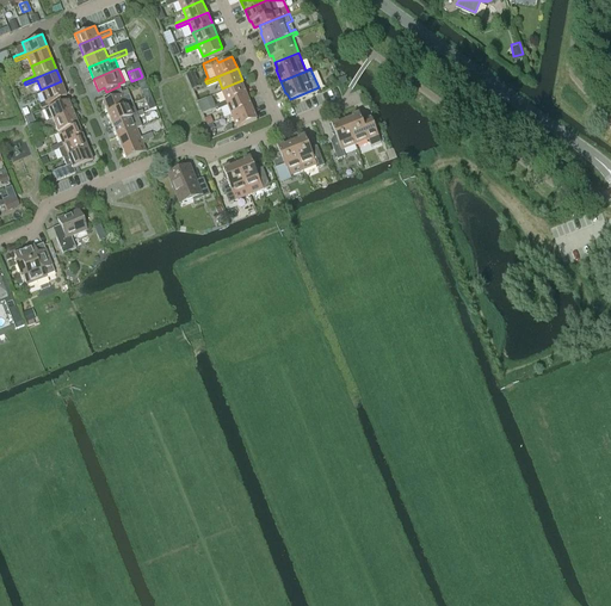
[(215,103),(216,105),(247,92),(242,80),(222,88),(226,98),(215,103)]
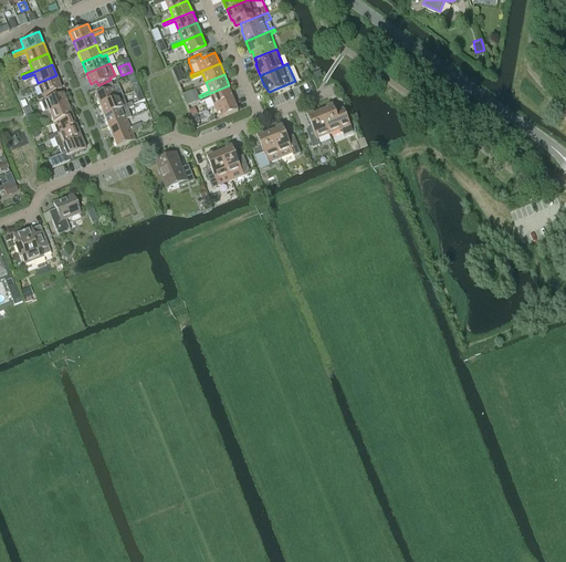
[(61,86),(56,75),(38,83),(41,92),(37,94),(38,97),(43,96),(42,94),(61,86)]
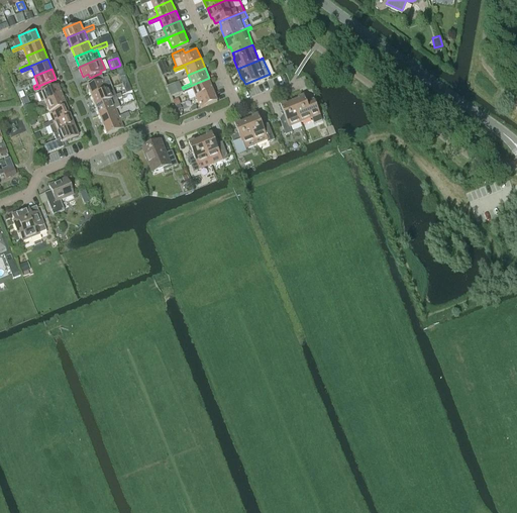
[(86,84),(90,94),(111,85),(107,74),(102,76),(101,73),(90,78),(92,82),(86,84)]
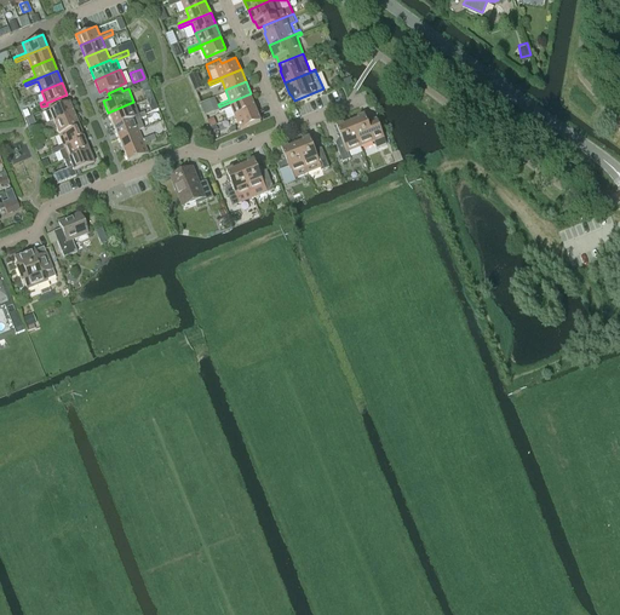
[(251,93),(219,107),(219,109),(231,104),(235,114),(256,105),(251,93)]
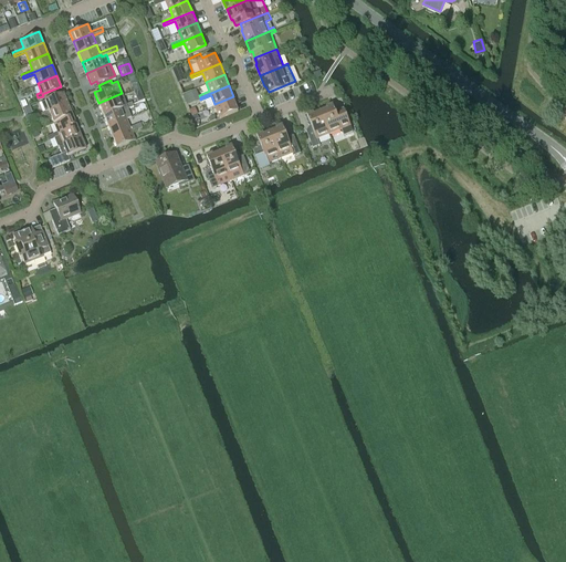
[(48,108),(43,110),(38,112),(39,116),(48,113),(50,112),(49,110),(67,102),(63,91),(44,99),(48,108)]
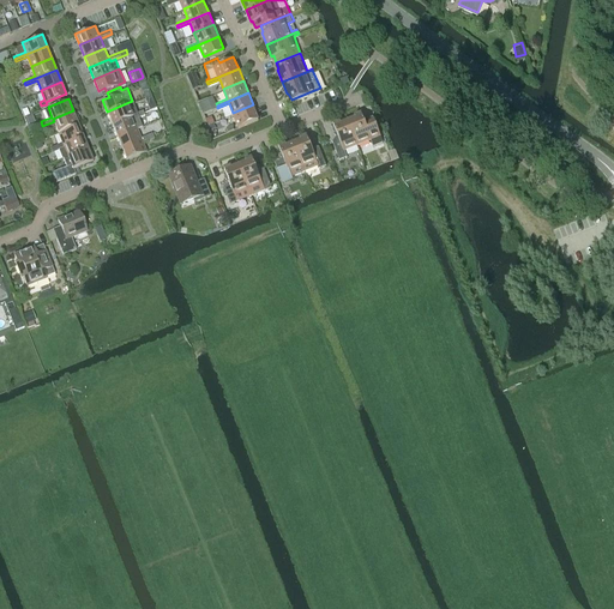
[(107,112),(112,124),(132,115),(132,116),(138,115),(144,113),(143,109),(152,106),(150,101),(143,104),(142,107),(136,109),(132,101),(107,112)]
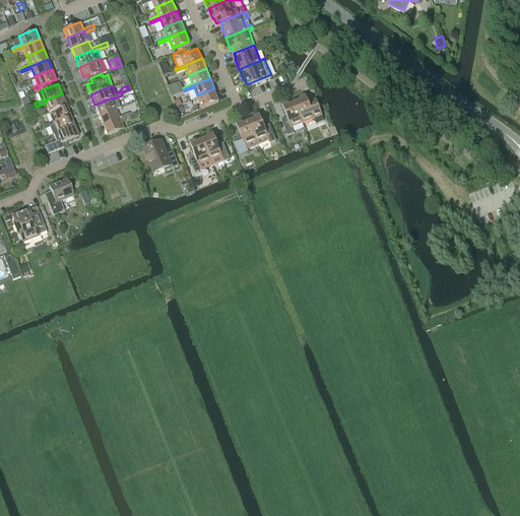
[(197,95),(202,106),(218,99),(214,88),(197,95)]
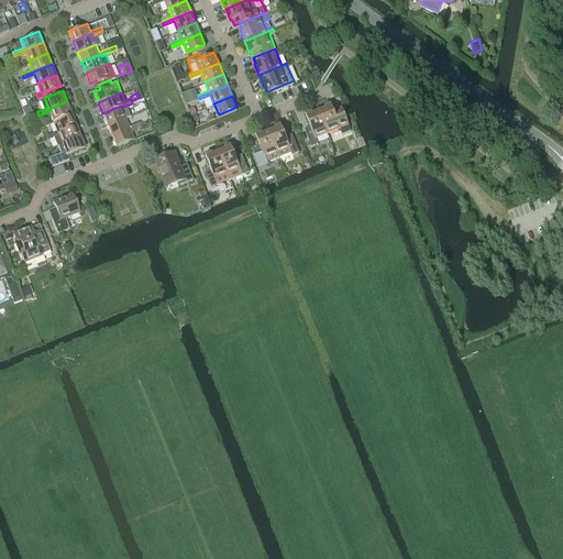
[(50,111),(47,112),(48,114),(51,113),(53,120),(72,112),(67,101),(48,109),(50,111)]
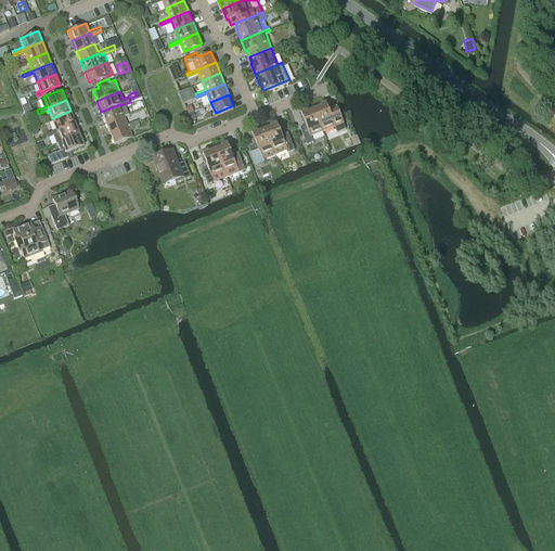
[(313,105),(323,128),(335,124),(337,129),(346,126),(337,103),(328,106),(326,100),(313,105)]
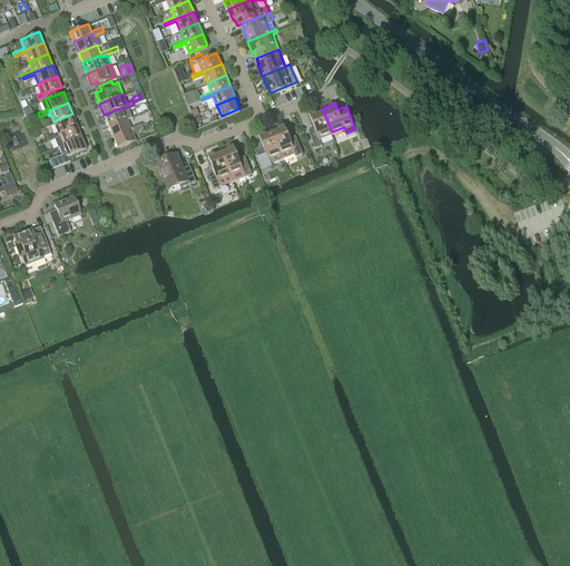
[(104,115),(108,125),(127,117),(131,115),(128,107),(123,108),(123,107),(104,115)]
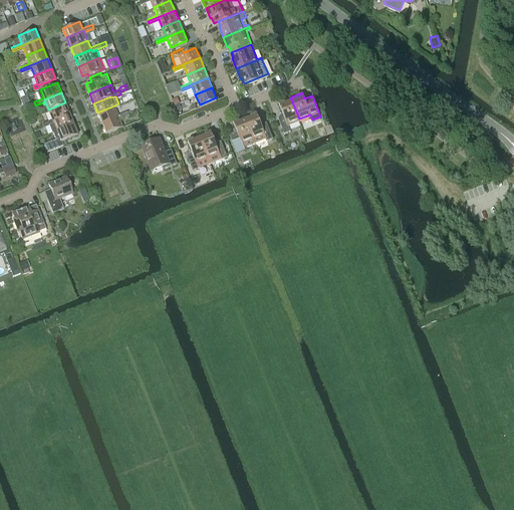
[(288,123),(299,118),(290,97),(278,101),(281,108),(280,110),(281,111),(278,116),(284,132),(290,129),(288,123)]
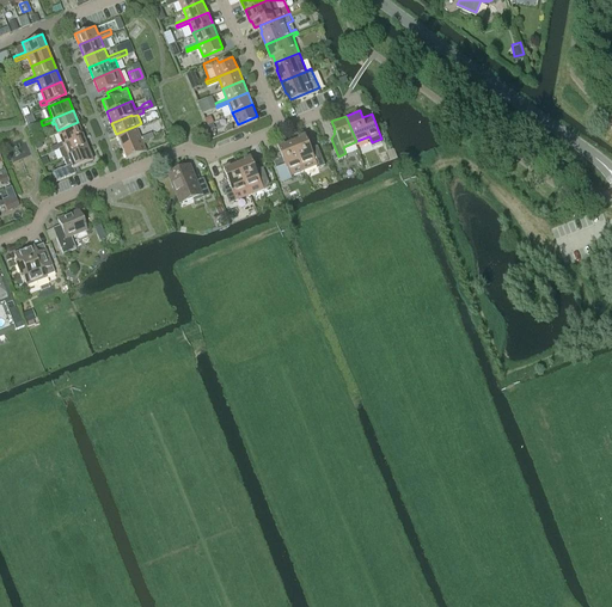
[(61,140),(56,142),(50,145),(51,149),(57,147),(63,145),(62,142),(83,134),(78,122),(57,130),(61,140)]
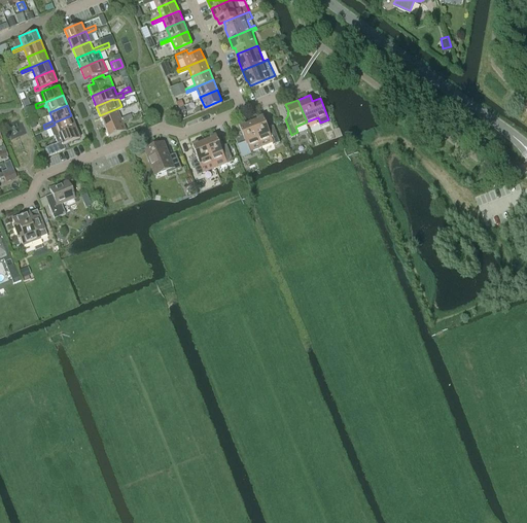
[(100,115),(104,125),(120,118),(121,119),(132,116),(130,112),(120,116),(117,108),(100,115)]
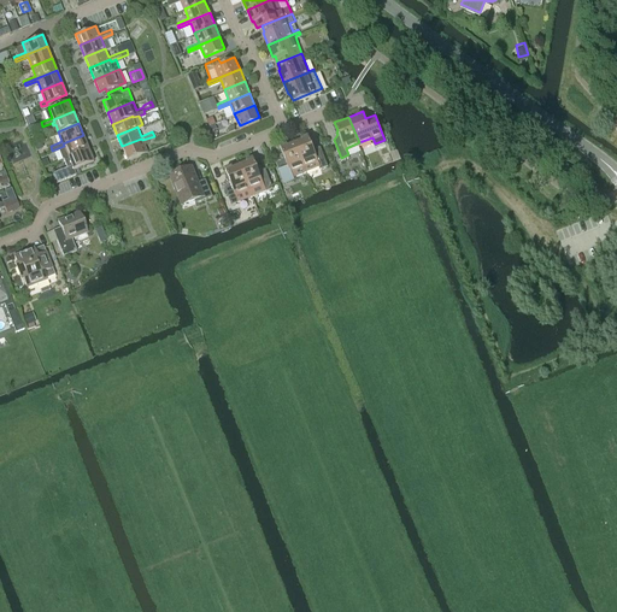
[(307,133),(294,139),(305,165),(306,169),(319,164),(321,166),(328,163),(321,145),(313,143),(313,141),(311,141),(311,140),(307,133)]
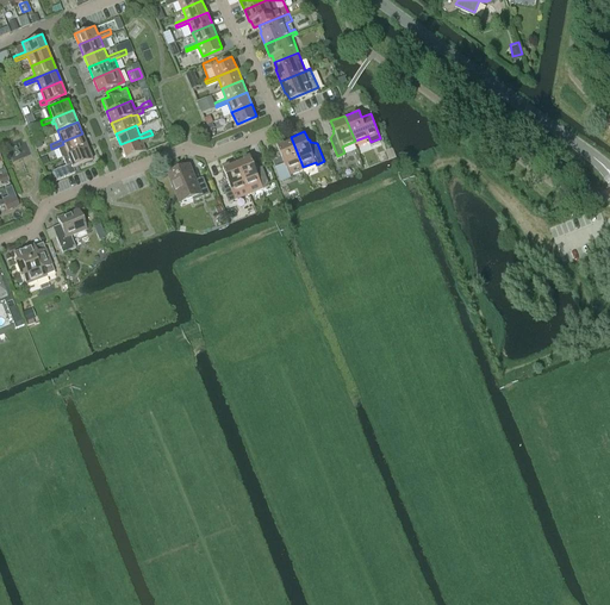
[(63,144),(57,147),(62,156),(63,155),(67,154),(87,145),(82,133),(62,142),(63,144)]
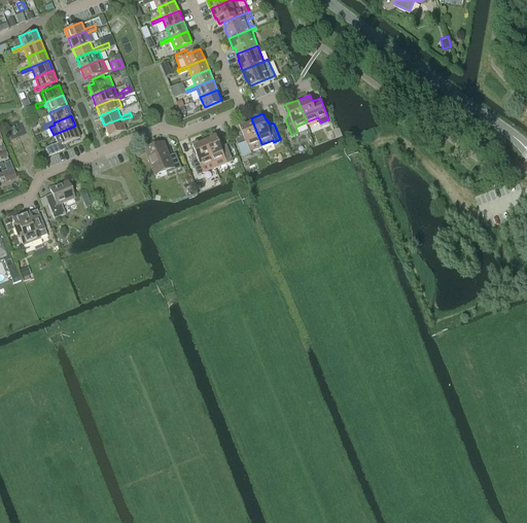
[(126,129),(125,128),(121,119),(120,118),(104,125),(108,135),(126,129)]
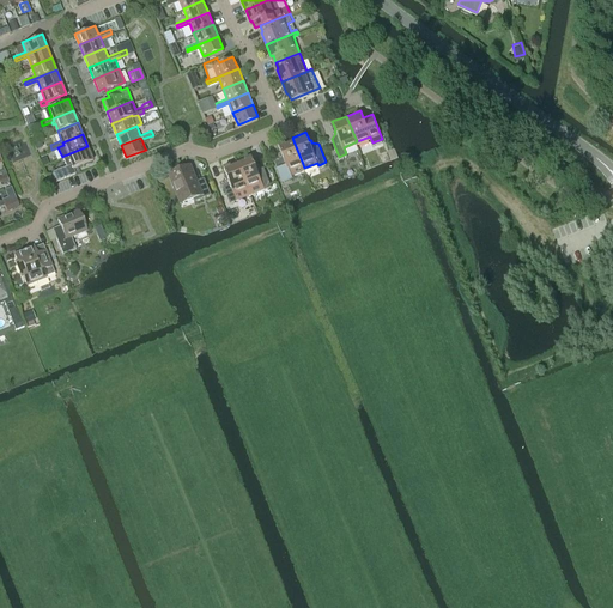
[(281,154),(274,158),(283,180),(292,176),(291,174),(304,168),(303,164),(292,138),(278,143),(281,152),(280,153),(281,154)]
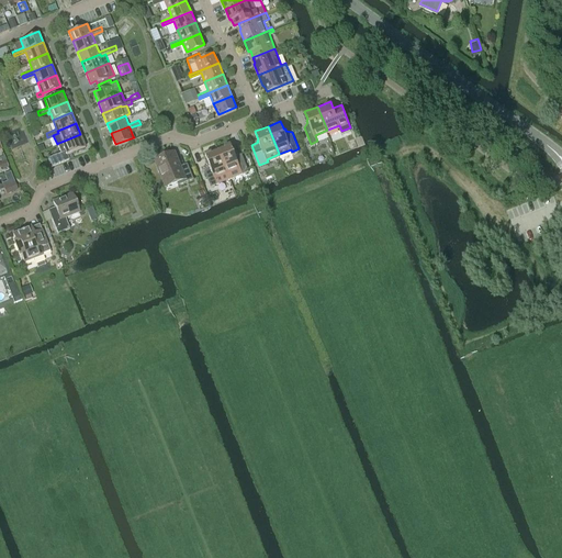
[(48,155),(49,157),(43,159),(45,166),(68,156),(67,153),(85,145),(80,134),(62,142),(58,143),(60,151),(48,155)]
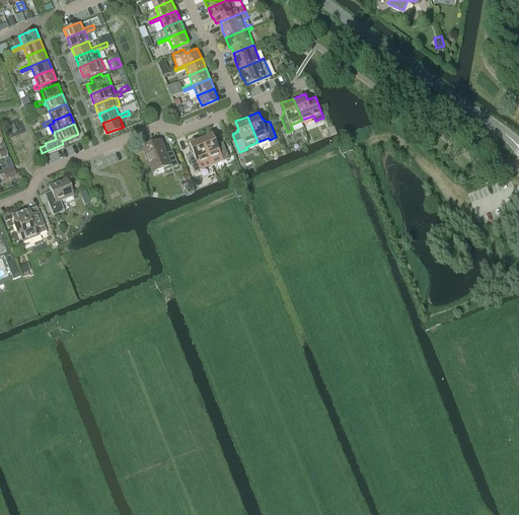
[(213,131),(201,135),(210,157),(212,163),(223,158),(229,156),(224,141),(218,139),(218,138),(216,138),(216,137),(213,131)]
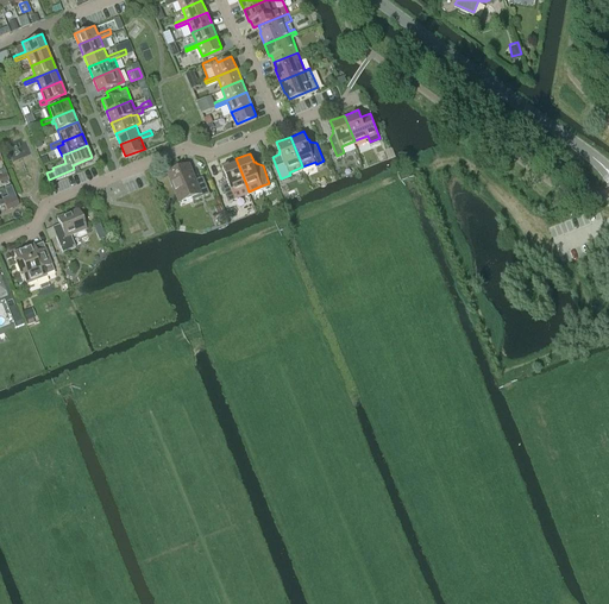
[(226,176),(221,182),(228,199),(237,196),(249,192),(246,184),(236,158),(223,164),(226,172),(224,175),(226,176)]
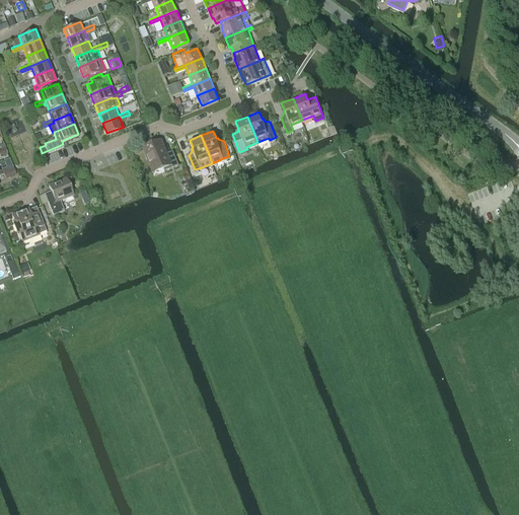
[(165,168),(179,163),(173,148),(167,151),(162,138),(143,145),(153,170),(164,165),(165,168)]
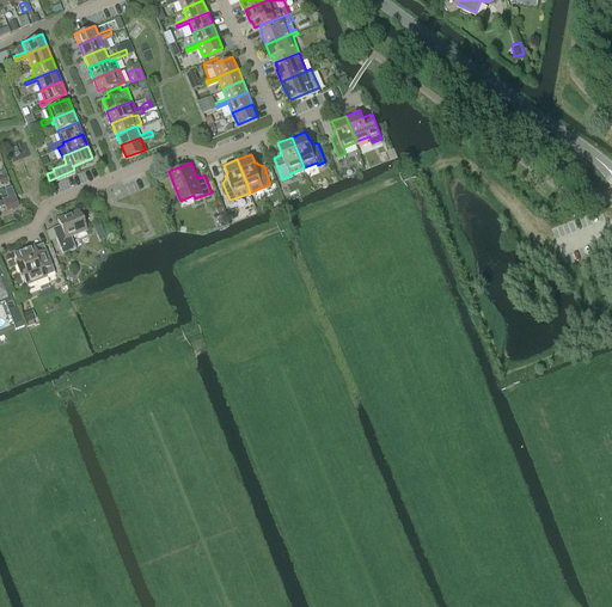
[(72,233),(87,227),(79,208),(59,216),(61,222),(53,225),(63,251),(77,245),(72,233)]
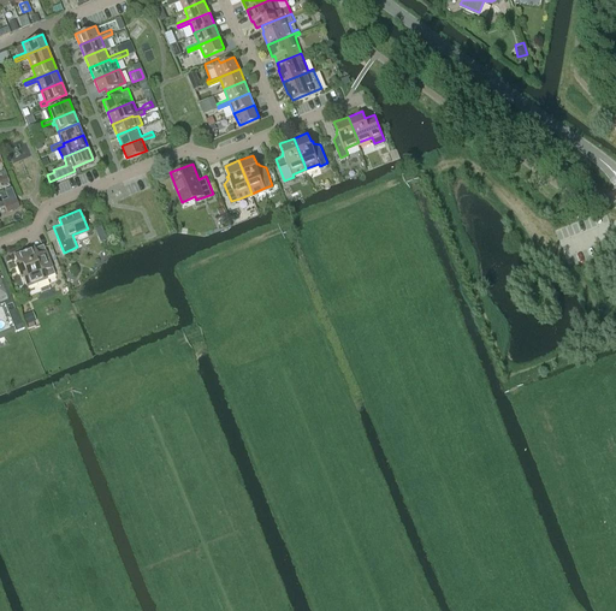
[(37,278),(40,282),(47,279),(46,274),(55,271),(47,248),(37,251),(35,245),(15,254),(19,265),(17,265),(19,273),(22,272),(27,283),(37,278)]
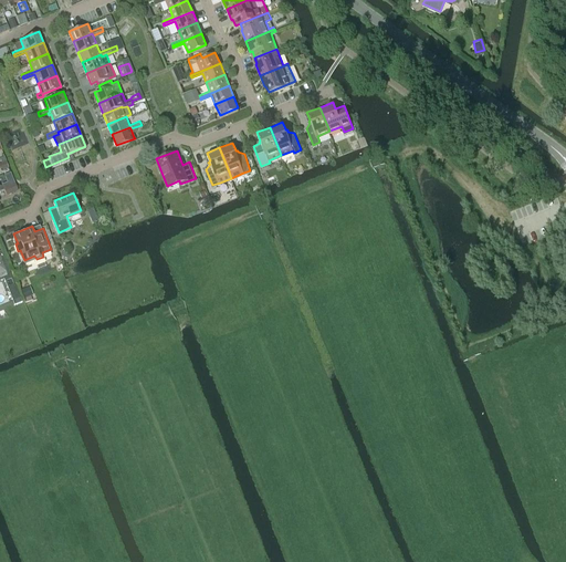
[(0,274),(0,276),(7,273),(10,271),(3,253),(1,248),(0,248),(0,274)]
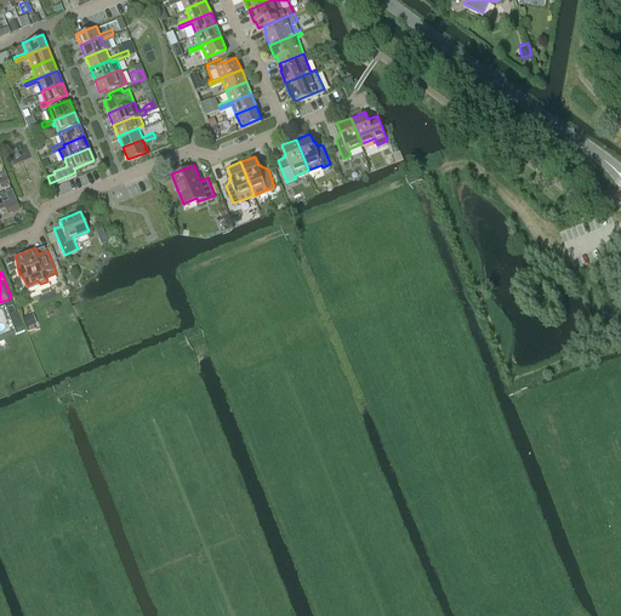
[(7,314),(12,325),(13,324),(17,330),(24,326),(17,309),(7,314)]
